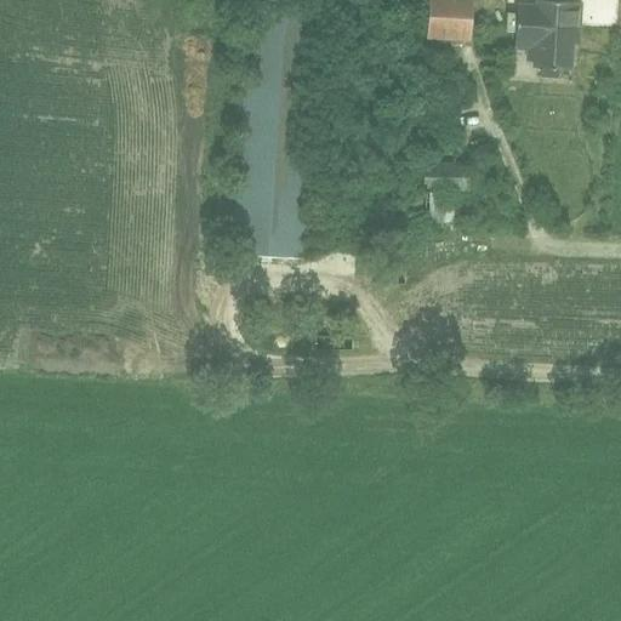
[(427,0),(426,41),(469,44),(472,0),(427,0)]
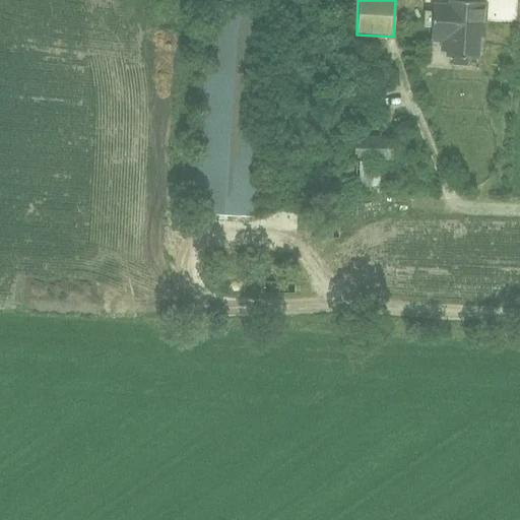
[(431,22),(483,23),(483,0),(448,0),(449,4),(432,4),(432,11),(424,10),(423,25),(431,25),(431,22)]
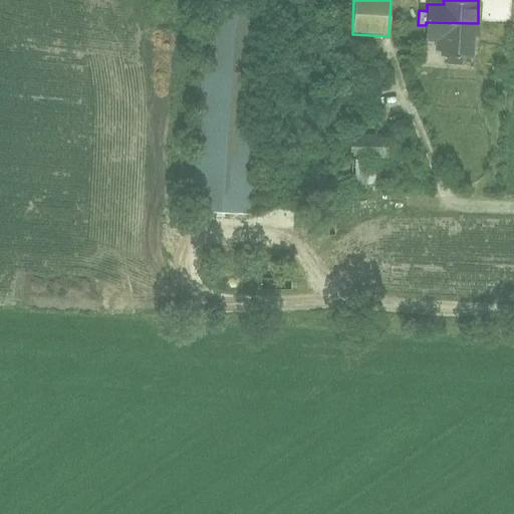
[(192,211),(246,215),(261,9),(207,5),(192,211)]
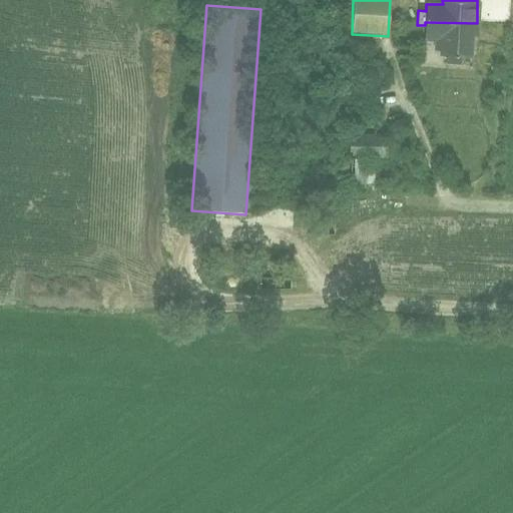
[(477,31),(477,23),(425,22),(425,25),(425,38),(437,39),(437,48),(441,49),(441,54),(448,54),(447,62),(461,63),(461,54),(471,55),(472,31),(477,31)]
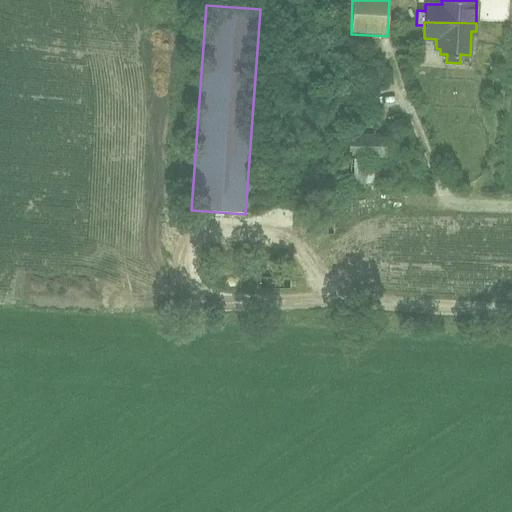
[(387,158),(387,135),(349,135),(350,190),(365,190),(364,158),(369,158),(387,158)]
